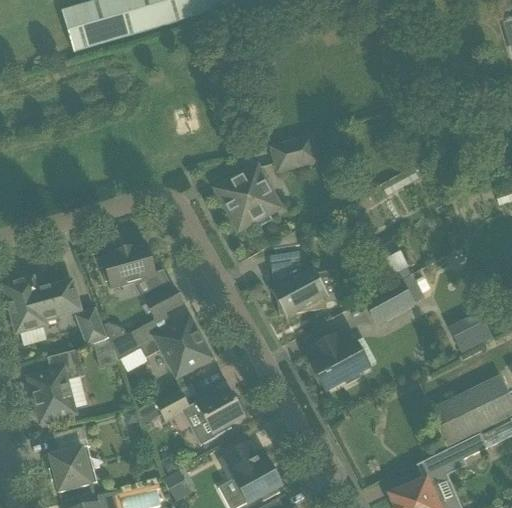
[(96,0),(62,10),(74,51),(248,0),(96,0)]
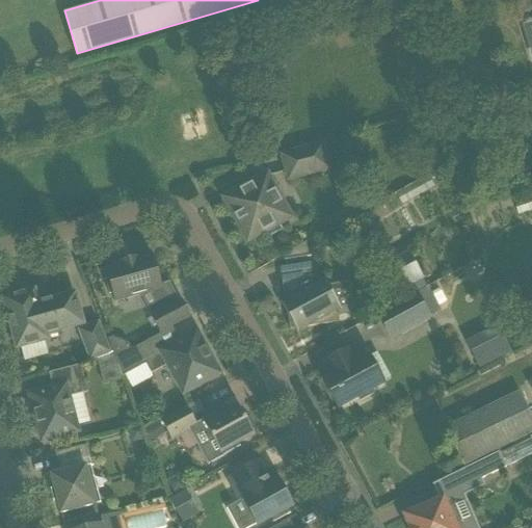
[(468,113),(467,105),(466,102),(451,106),(454,116),(468,113)]
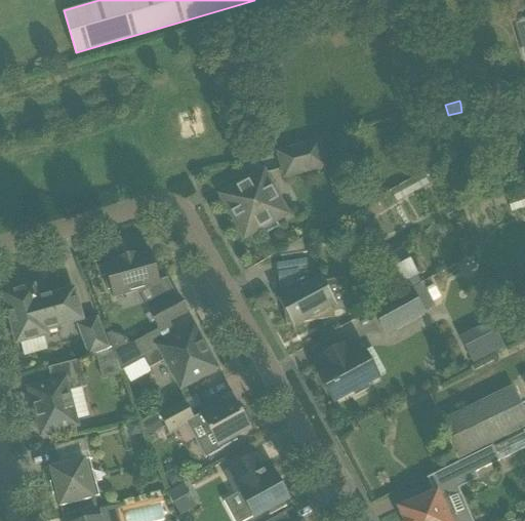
[(341,133),(329,136),(332,147),(345,144),(341,133)]
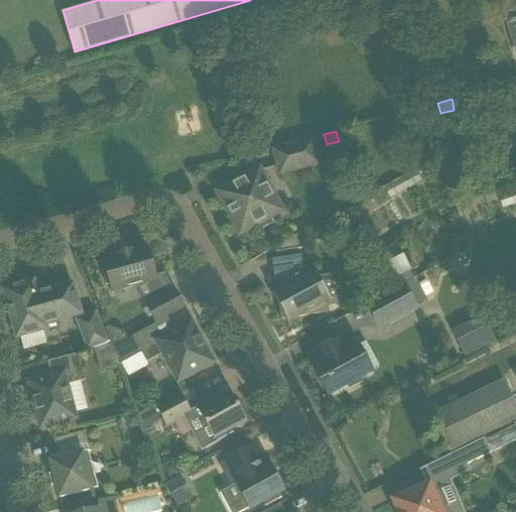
[(280,171),(318,160),(312,137),(273,148),(280,171)]
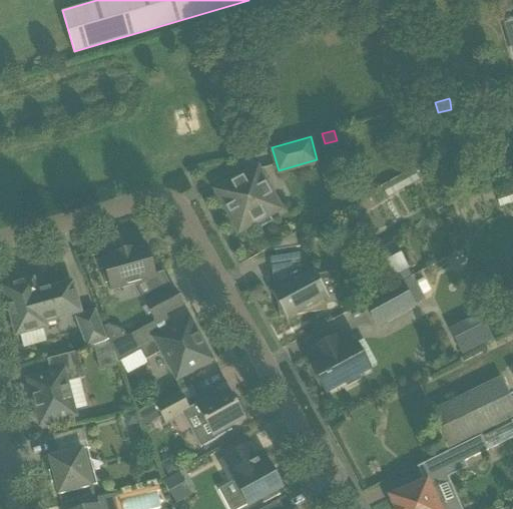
[(258,165),(215,188),(221,198),(223,197),(229,209),(227,210),(238,230),(255,221),(259,226),(271,218),(269,213),(260,198),(272,191),(258,165)]
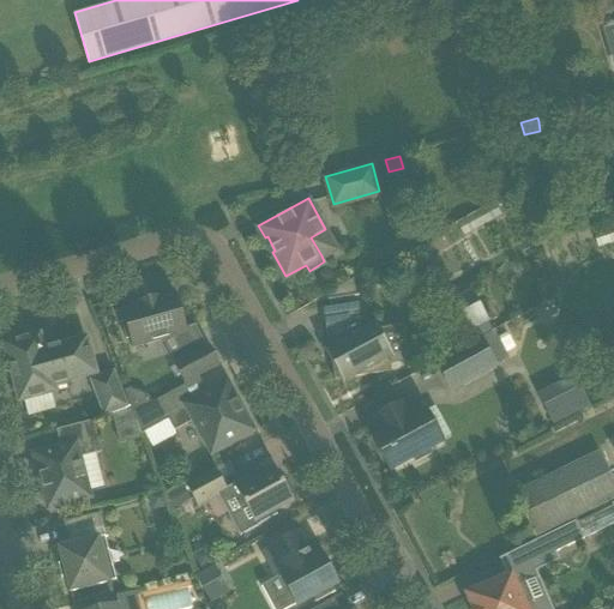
[(356,293),(354,276),(327,290),(329,297),(356,293)]
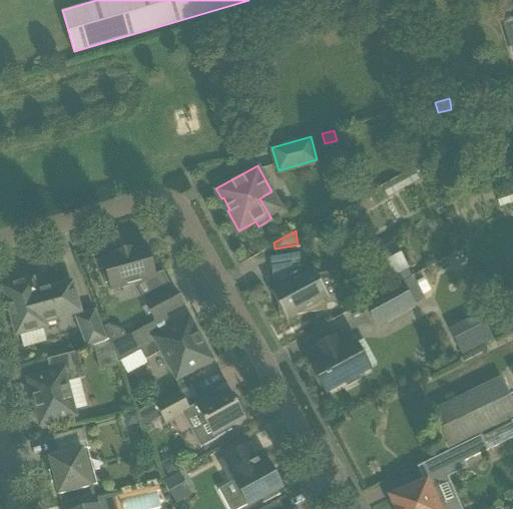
[(154,272),(147,244),(132,248),(132,246),(116,250),(117,252),(102,257),(105,265),(101,266),(105,281),(109,280),(111,288),(144,279),(151,292),(170,282),(163,270),(154,272)]
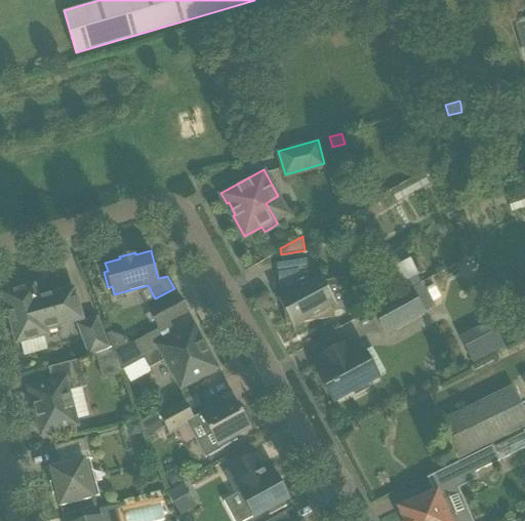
[(305,256),(296,258),(276,262),(281,294),(278,295),(277,295),(283,308),(286,323),(291,322),(293,326),(294,325),(293,324),(301,320),(334,315),(330,291),(319,271),(309,277),(305,256)]
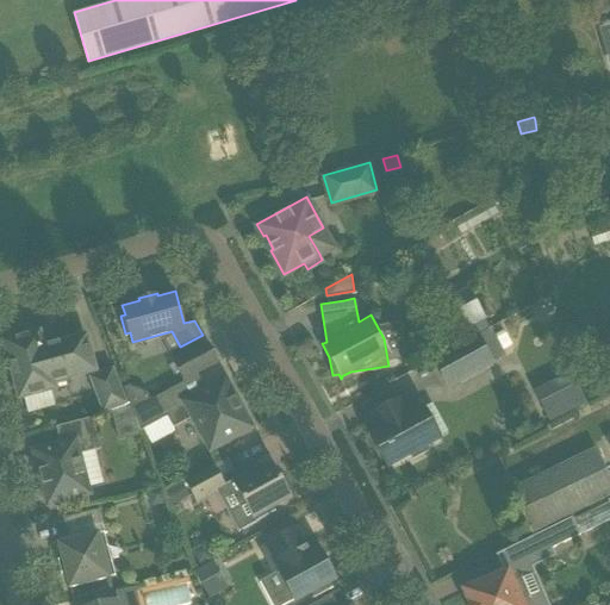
[(486,317),(475,299),(456,310),(450,313),(461,330),(486,317)]
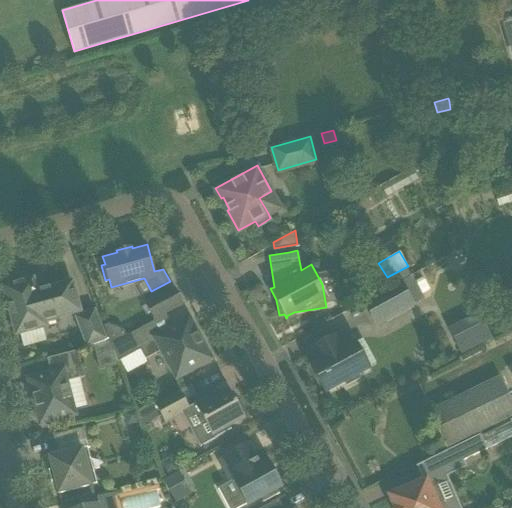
[(422,294),(433,288),(422,266),(412,271),(422,294)]
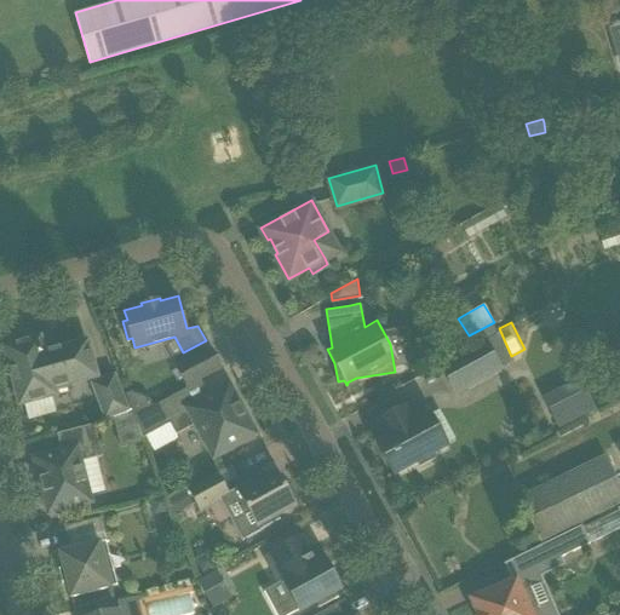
[(33,338),(32,334),(28,334),(24,335),(21,337),(17,338),(13,339),(11,340),(12,344),(5,345),(21,401),(55,391),(53,385),(96,373),(86,339),(44,351),(39,335),(33,338)]
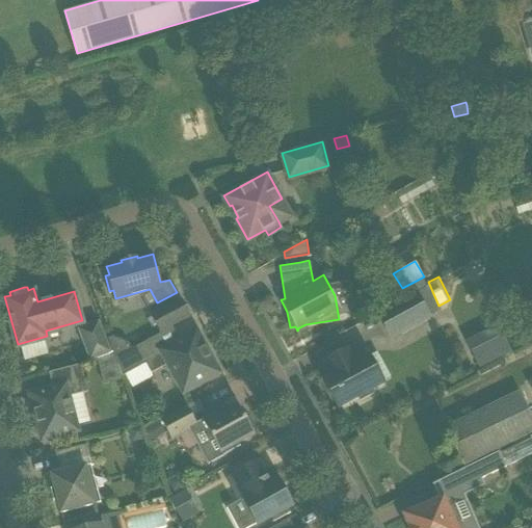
[(418,291),(377,313),(391,337),(430,315),(418,291)]
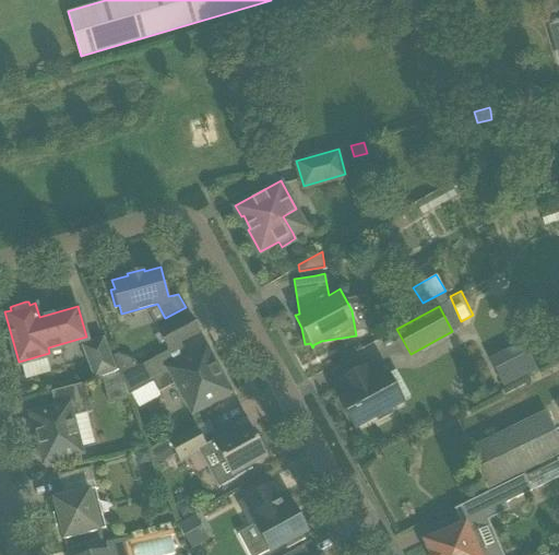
[(168,346),(199,330),(190,313),(159,329),(168,346)]
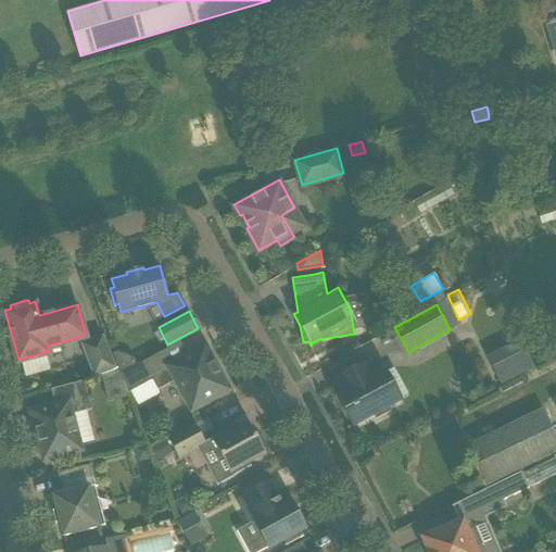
[(95,374),(114,366),(102,335),(83,342),(95,374)]
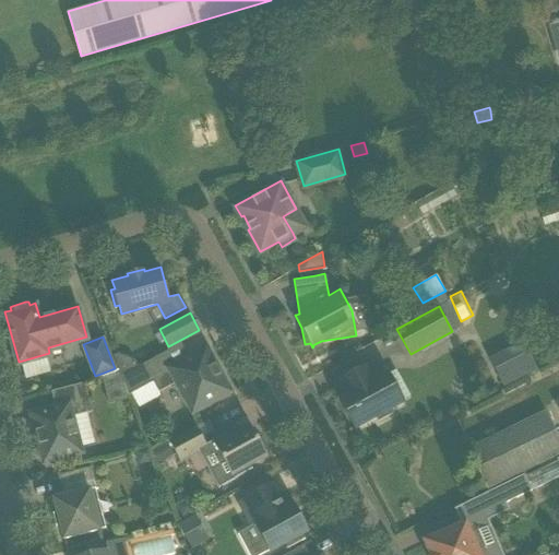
[(523,340),(489,356),(503,384),(536,367),(523,340)]
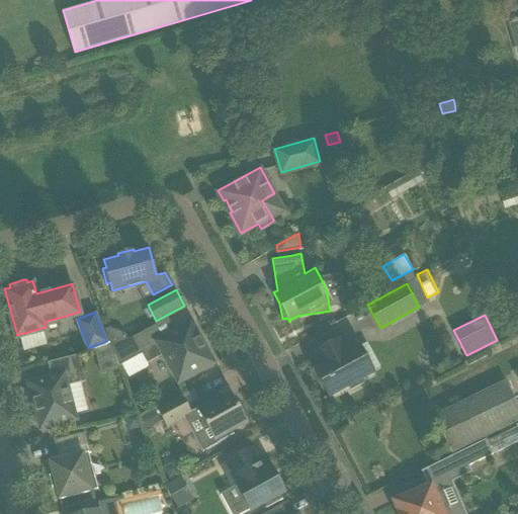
[(214,361),(204,343),(191,319),(155,339),(178,381),(214,361)]
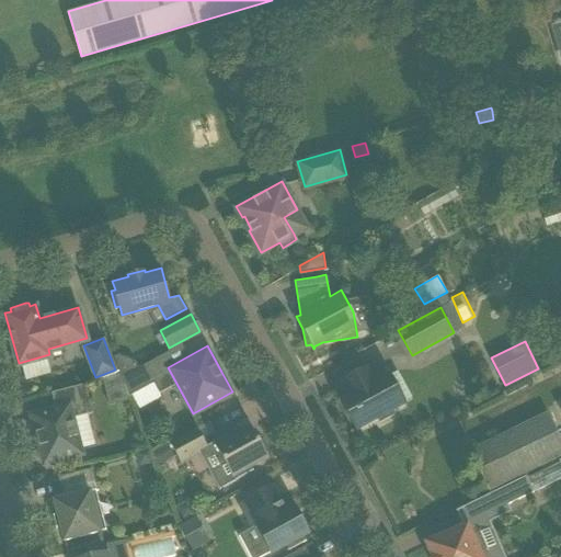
[(121,373),(137,365),(135,361),(118,353),(113,355),(121,373)]
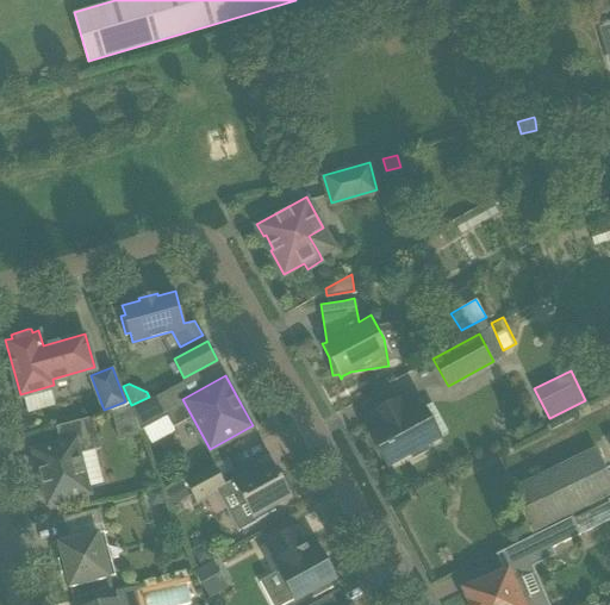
[(139,429),(178,407),(167,388),(132,407),(139,429)]
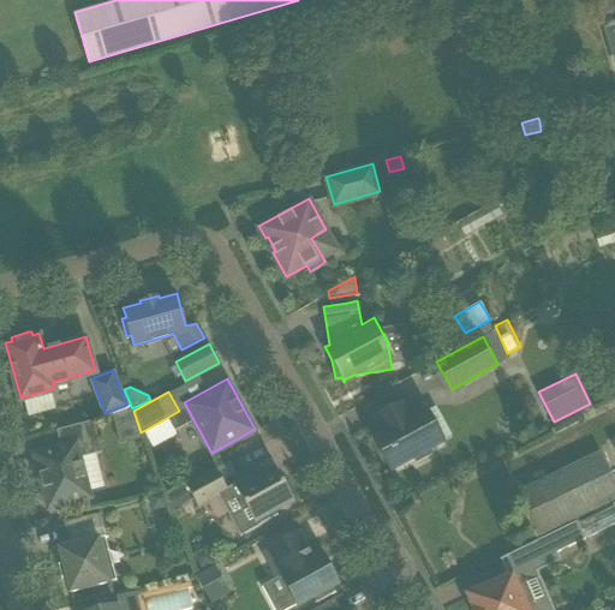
[(390,468),(445,438),(427,404),(418,410),(410,396),(369,419),(377,435),(374,437),(390,468)]
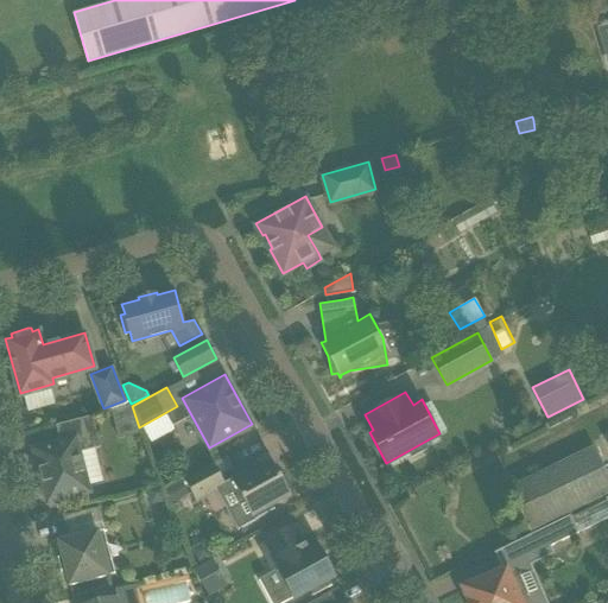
[(141,431),(139,427),(132,406),(131,404),(112,410),(119,437),(141,431)]
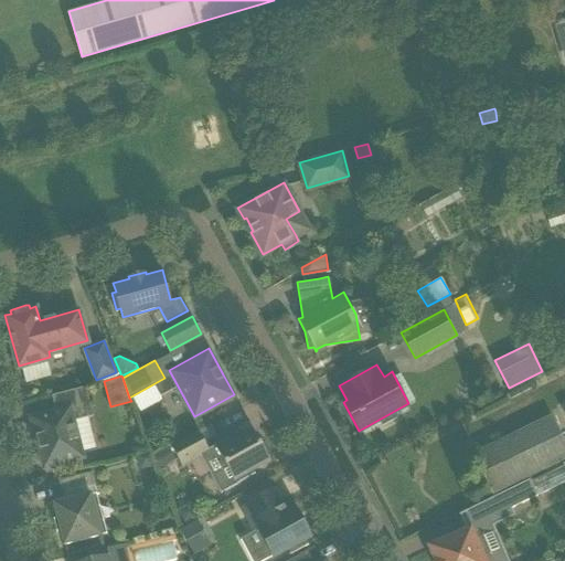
[(85,384),(73,388),(52,393),(55,410),(31,415),(44,466),(85,455),(75,417),(93,413),(85,384)]
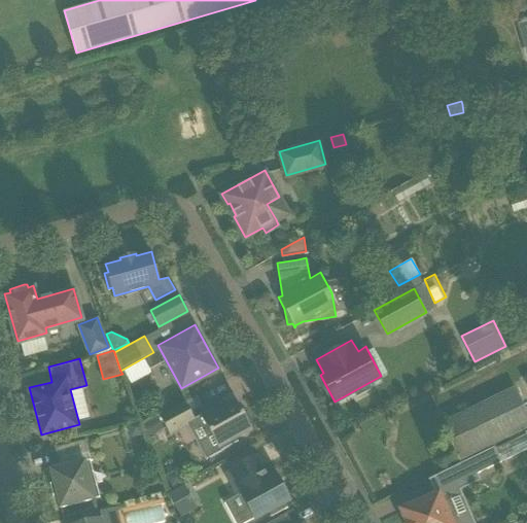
[(440,422),(458,459),(526,425),(526,413),(514,386),(440,422)]
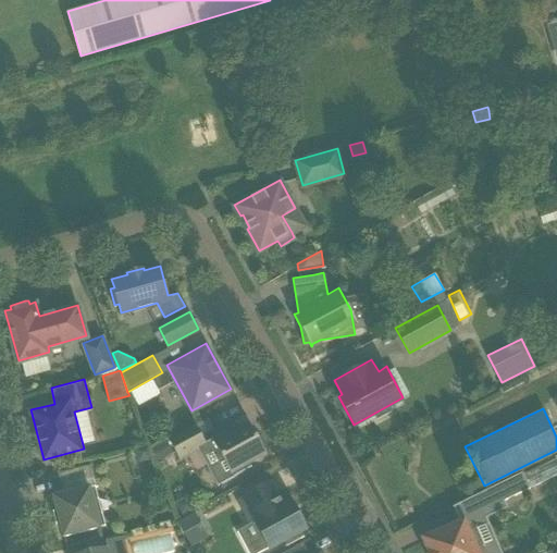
[(218,483),(234,475),(254,465),(251,461),(267,453),(264,449),(265,444),(261,437),(257,435),(249,421),(232,431),(230,427),(205,441),(195,424),(169,438),(180,457),(198,447),(218,483)]
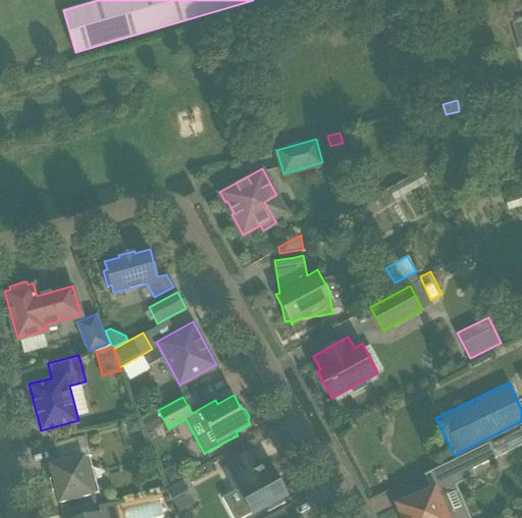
[(156,412),(142,420),(148,430),(162,422),(156,412)]
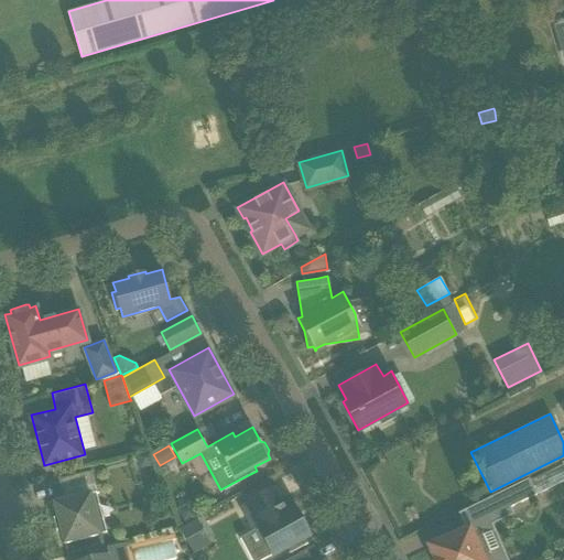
[(140,466),(153,463),(150,449),(137,453),(140,466)]
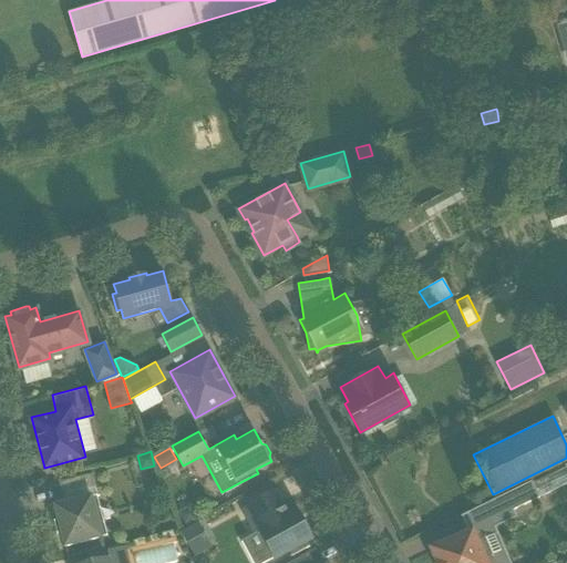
[(91,495),(99,493),(93,471),(59,480),(64,501),(54,504),(64,545),(102,535),(91,495)]
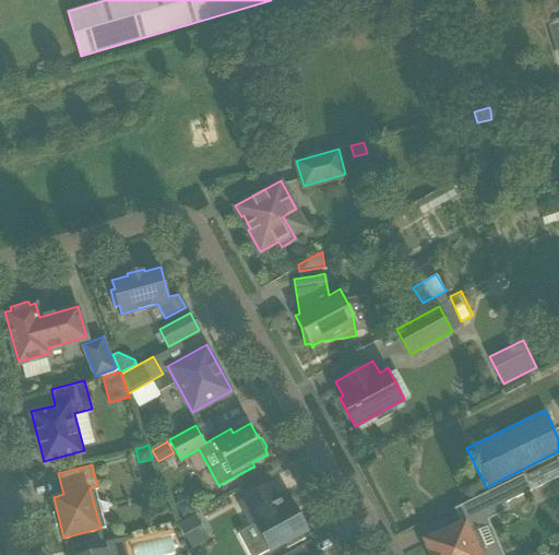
[(454,506),(463,523),(426,540),(431,553),(428,554),(479,554),(479,553),(499,544),(488,518),(485,510),(506,500),(531,488),(524,472),(454,506)]
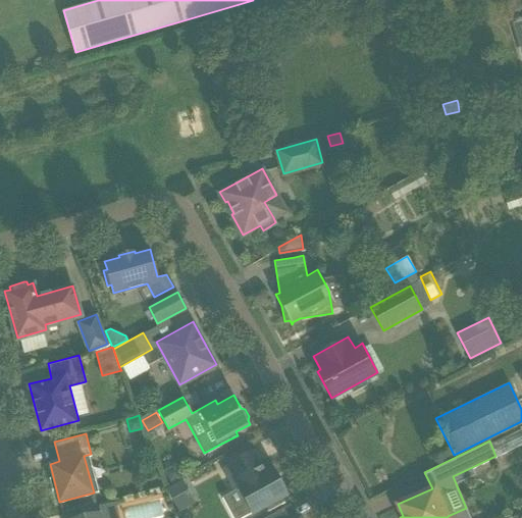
[(233,517),(238,517),(251,511),(252,513),(286,494),(272,468),(266,472),(254,451),(226,466),(223,468),(235,488),(222,496),(233,517)]
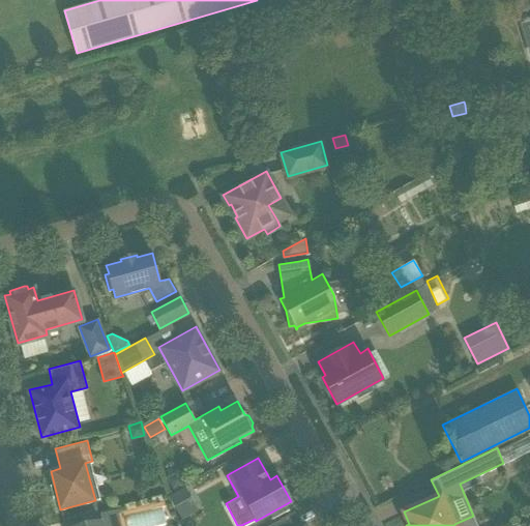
[(181,488),(169,495),(181,518),(195,512),(181,488)]
